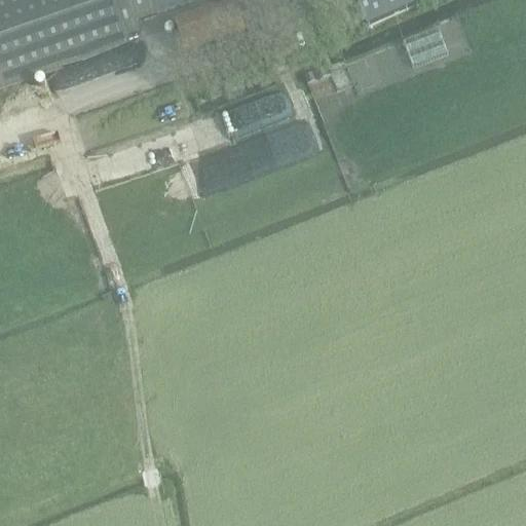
[(0,0),(0,95),(29,84),(27,80),(40,75),(141,40),(136,26),(208,0),(0,0)]
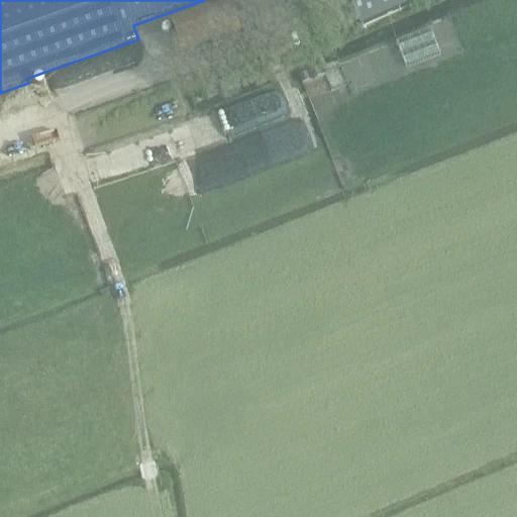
[(348,0),(362,29),(425,0),(348,0)]
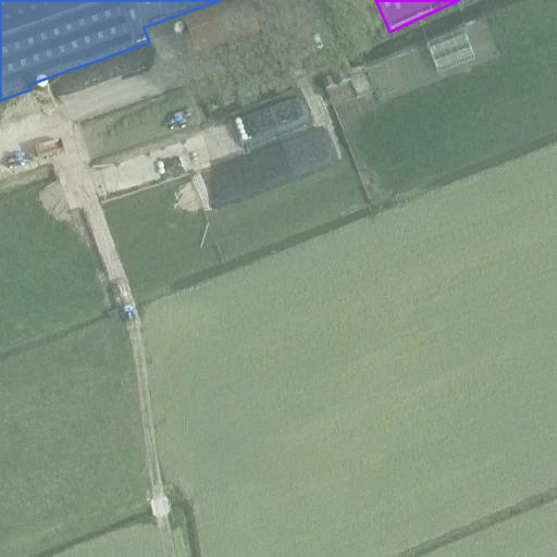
[(249,4),(184,27),(196,61),(261,37),(249,4)]
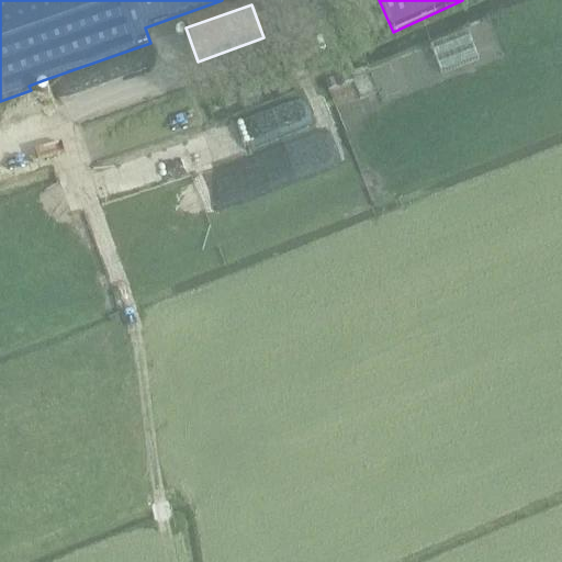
[(441,74),(479,59),(469,34),(431,47),(441,74)]
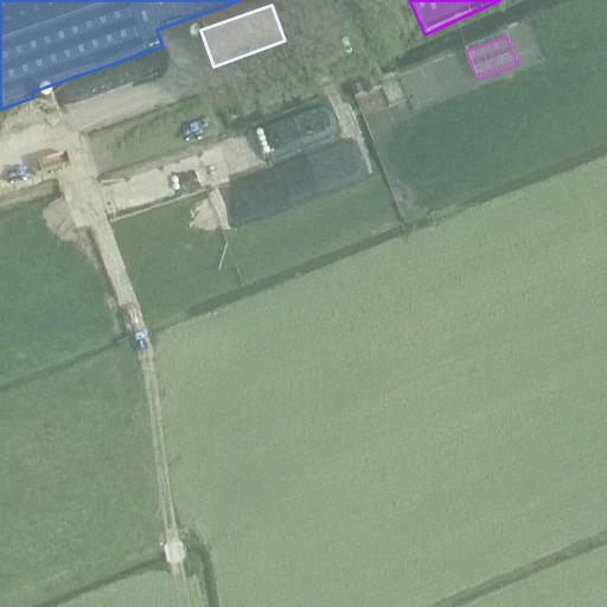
[(261,140),(106,181),(114,212),(269,170),(261,140)]
